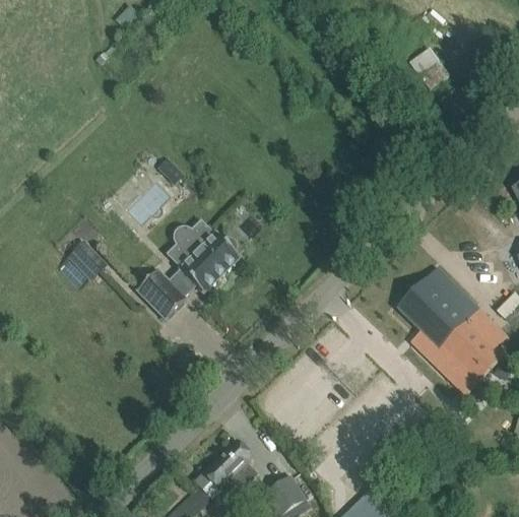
[(431,47),(410,61),(430,89),(450,75),(431,47)]
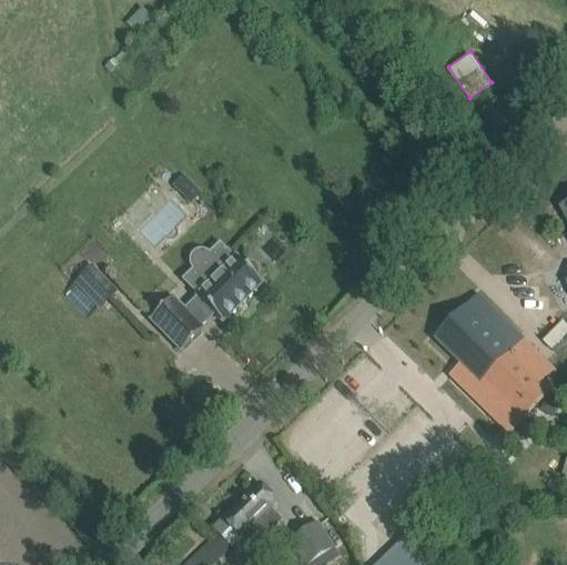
[(487,120),(507,104),(498,94),(479,109),(487,120)]
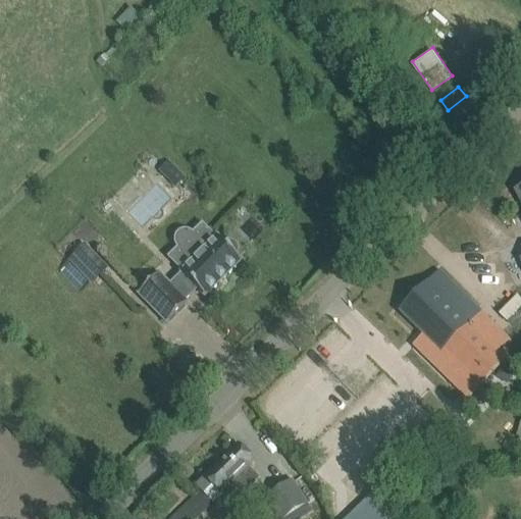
[(516,194),(507,198),(519,221),(520,219),(520,257),(519,258),(520,261),(520,187),(514,191),(516,194)]
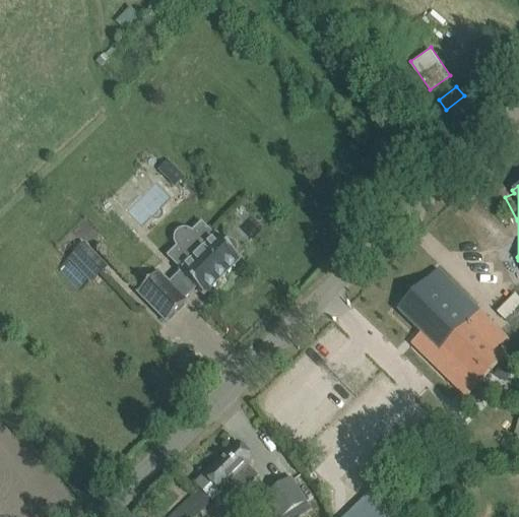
[(214,236),(207,229),(173,262),(180,269),(180,270),(181,271),(169,283),(157,271),(137,292),(166,320),(186,301),(183,298),(195,285),(203,295),(239,259),(234,253),(236,248),(235,244),(231,240),(226,239),(220,241),(215,235),(214,236)]
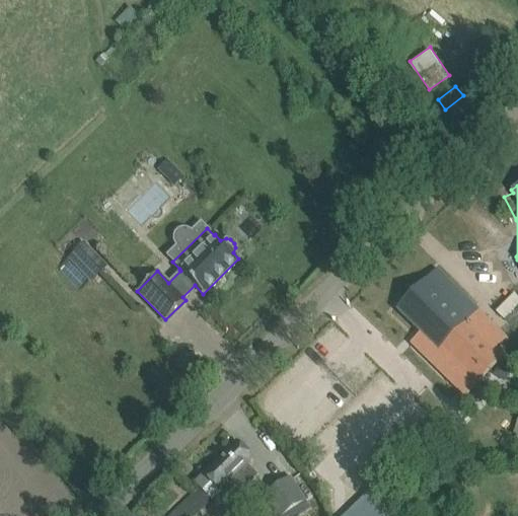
[(88,278),(103,265),(84,244),(69,259),(88,278)]
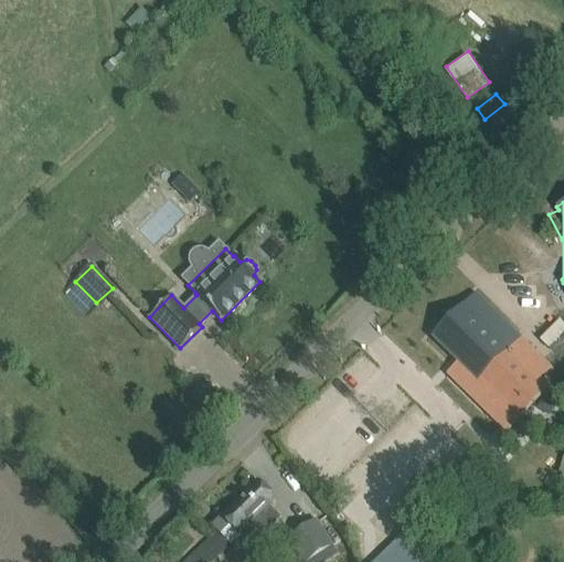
[(433,336),(464,367),(454,378),(507,430),(544,391),(546,388),(538,379),(547,368),(475,295),(464,306),(464,305),(433,336)]
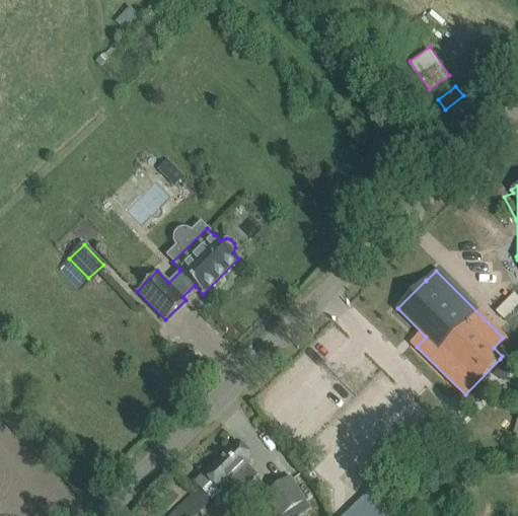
[(517,300),(517,295),(512,290),(495,309),(503,317),(517,300)]
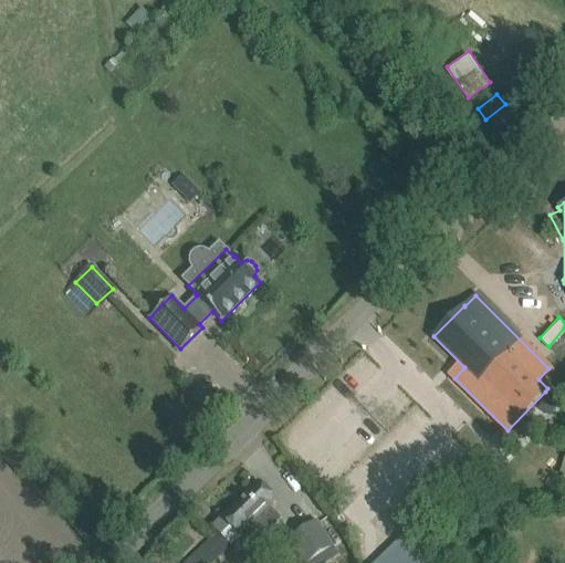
[(257,481),(220,517),(238,535),(239,534),(250,544),(276,519),(267,508),(274,500),(257,481)]
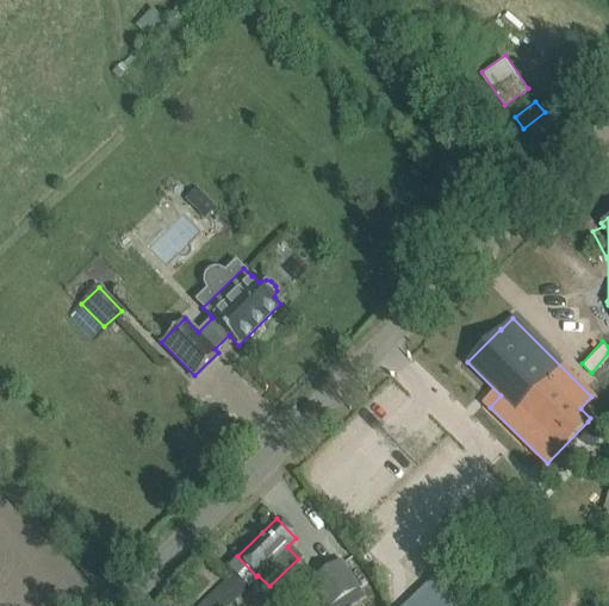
[(526,524),(510,533),(517,543),(532,533),(526,524)]
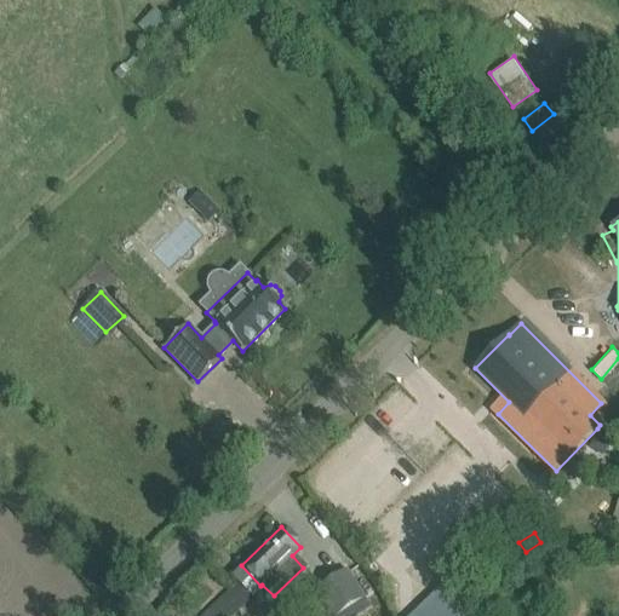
[(353,615),(370,605),(365,597),(345,568),(315,588),(333,615),(353,615)]
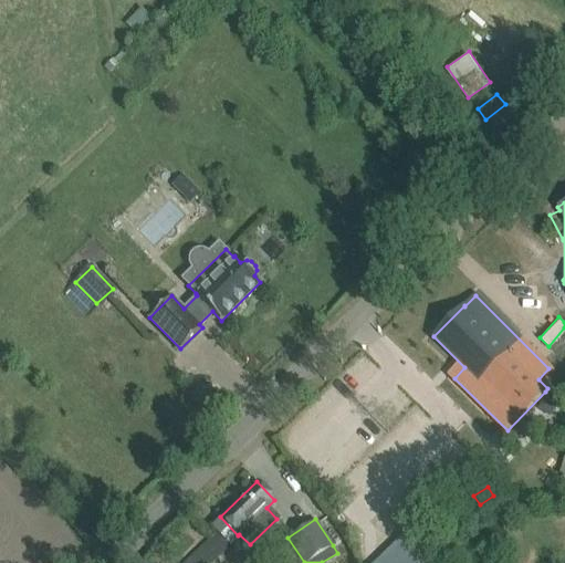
[(407,528),(369,562),(422,562),(432,554),(407,528)]
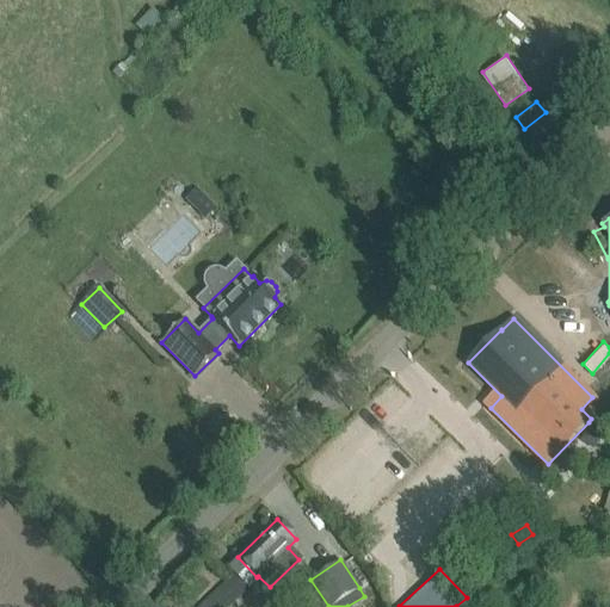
[(229,573),(193,606),(225,606),(232,601),(246,587),(232,571),(229,573)]
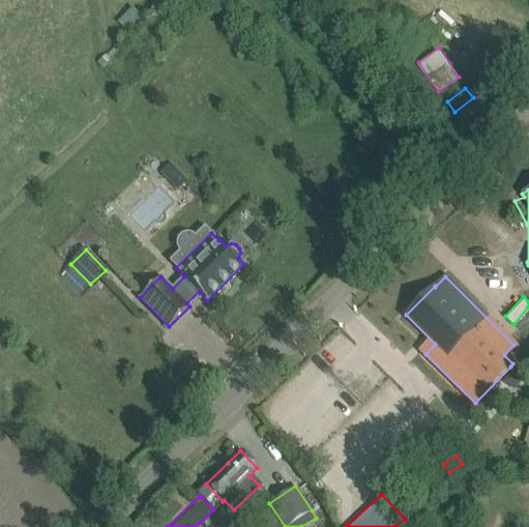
[(234,526),(216,509),(199,526),(234,526)]
